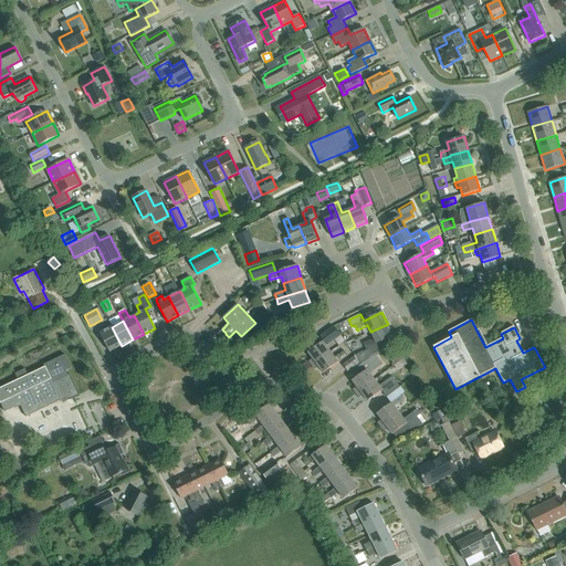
[(394,335),(388,324),(370,332),(374,338),(364,344),(366,348),(379,342),(394,335)]
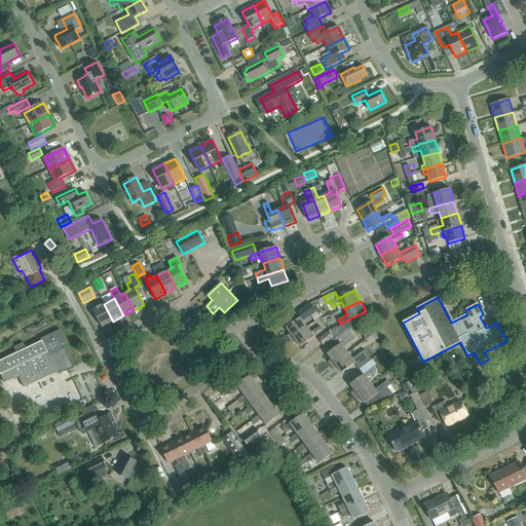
[(102,327),(113,322),(104,304),(92,309),(102,327)]
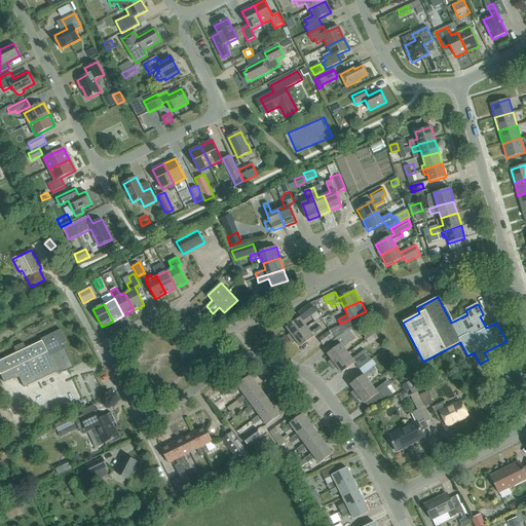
[(288,336),(290,339),(306,327),(302,322),(315,311),(309,304),(298,312),(301,316),(299,317),(287,328),(291,333),(288,336)]
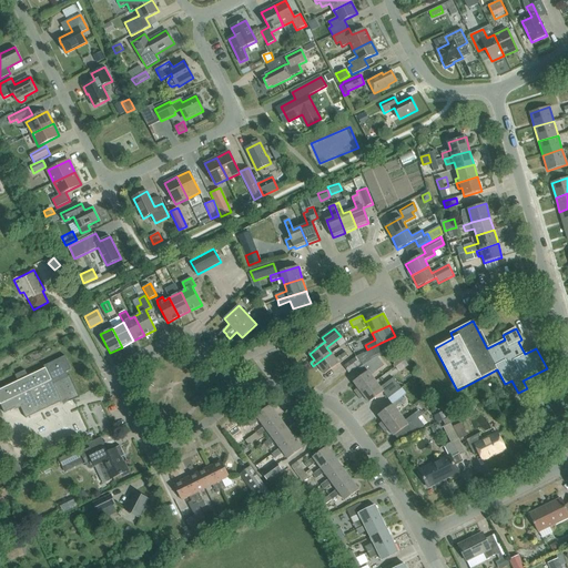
[(223,331),(217,335),(222,340),(226,335),(226,334),(223,331)]
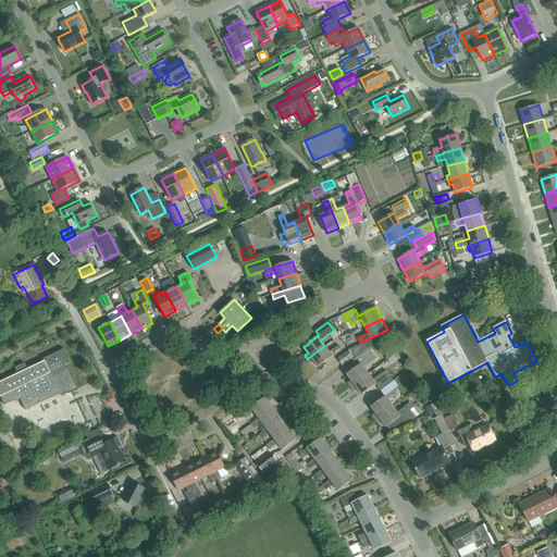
[(378,344),(373,336),(360,343),(363,351),(378,344)]
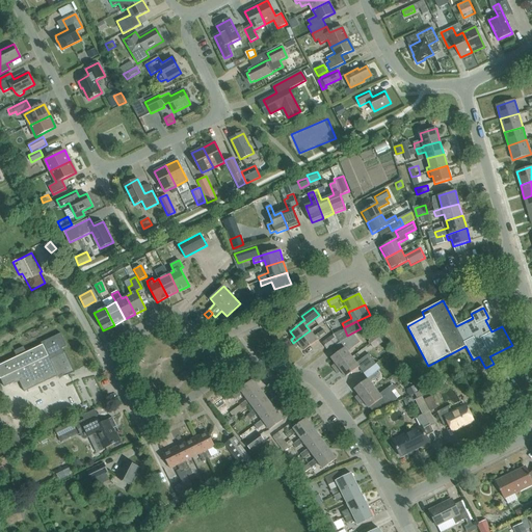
[(310,330),(293,343),(296,347),(299,345),(304,350),(317,341),(326,334),(323,329),(315,337),(310,330)]
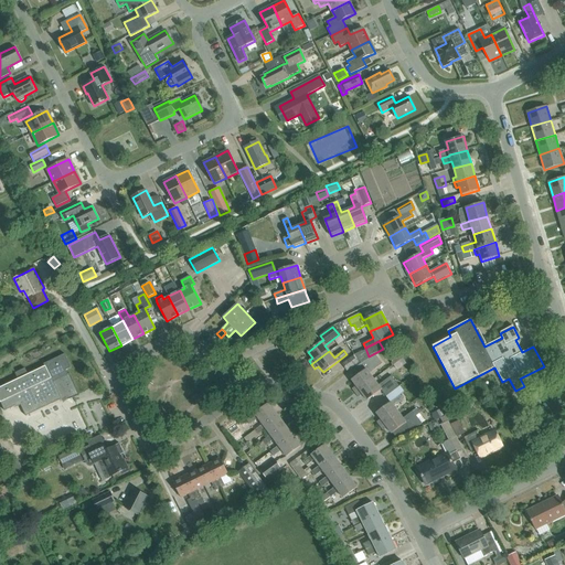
[(45,366),(29,374),(25,369),(16,373),(19,379),(0,387),(0,400),(4,411),(20,403),(27,416),(65,397),(66,401),(78,394),(71,376),(70,373),(68,374),(66,370),(72,368),(65,354),(44,364),(45,366)]
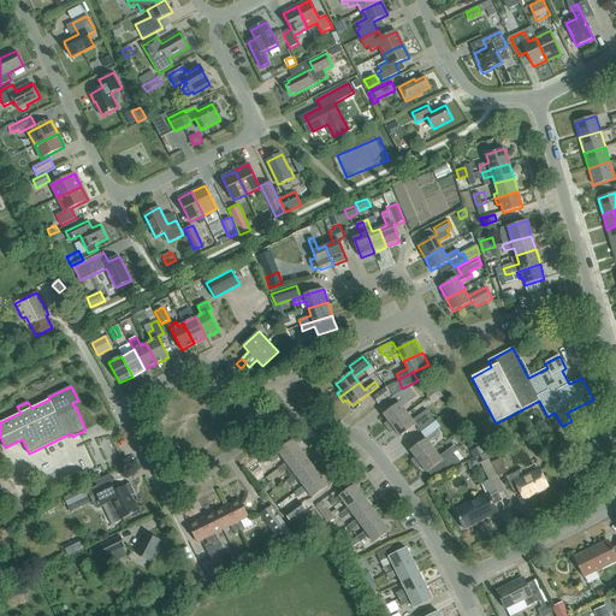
[(385,424),(389,428),(408,414),(403,407),(418,397),(410,386),(401,391),(389,400),(395,407),(384,414),(389,421),(385,424)]
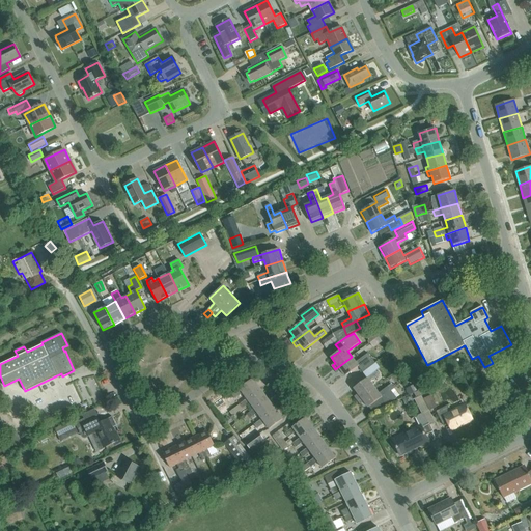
[(322,342),(326,347),(336,340),(332,334),(322,342)]
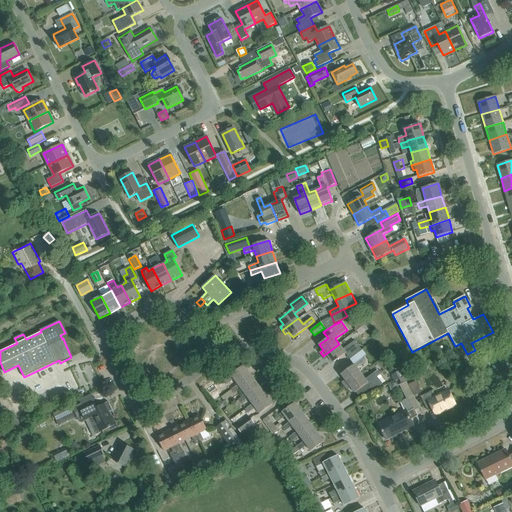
[(339,344),(323,356),(325,360),(329,358),(333,363),(345,354),(349,359),(362,350),(355,341),(343,349),(339,344)]
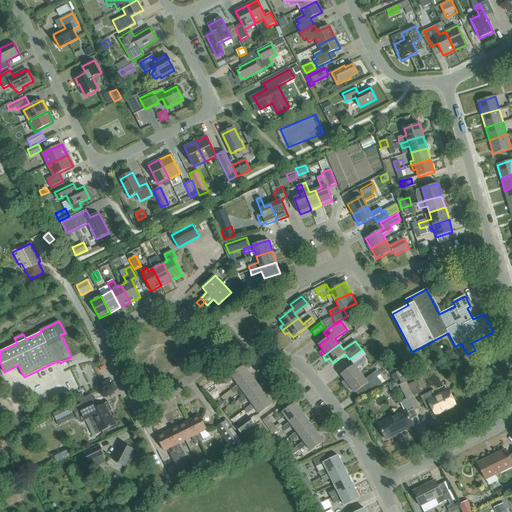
[(342,382),(345,386),(361,374),(357,368),(366,362),(363,358),(354,365),(341,374),(345,380),(342,382)]
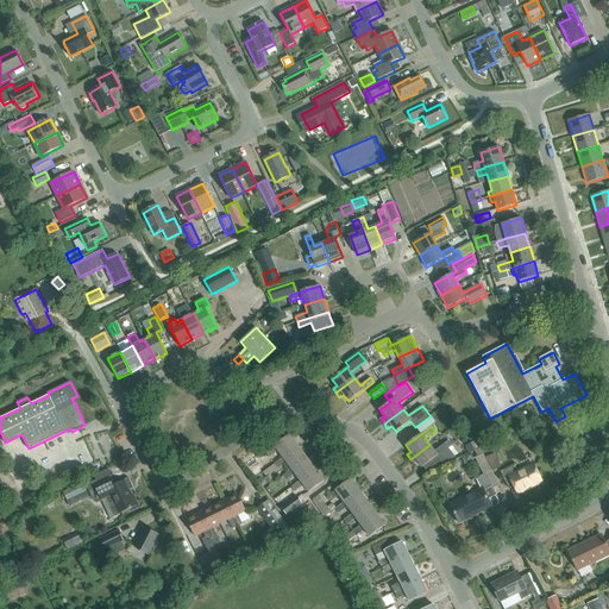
[(278,451),(283,458),(299,446),(290,434),(275,446),(267,453),(270,458),(278,451)]
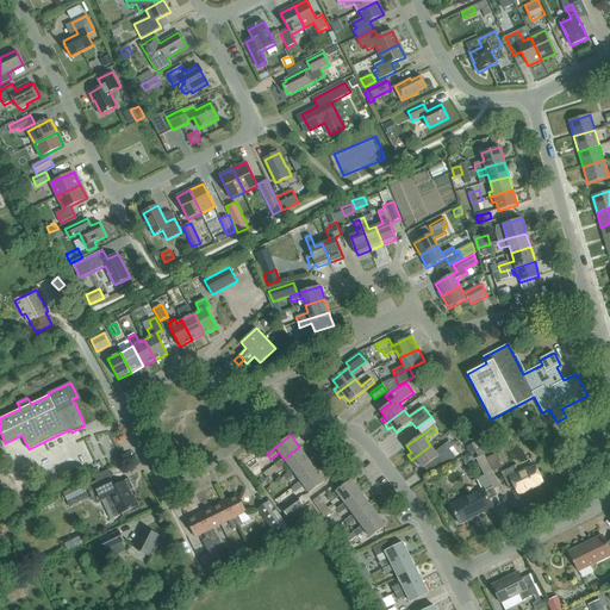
[(456,458),(460,455),(449,441),(446,444),(449,449),(456,458)]
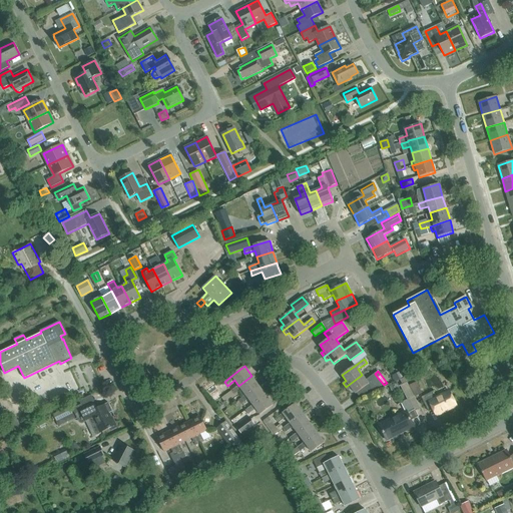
[(396,375),(399,381),(404,378),(401,372),(396,375)]
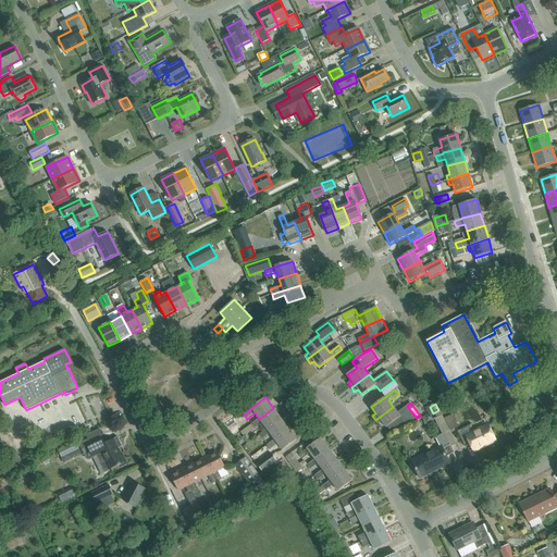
[(417,418),(407,406),(397,412),(393,407),(375,420),(379,424),(382,421),(386,428),(399,418),(405,424),(417,418)]
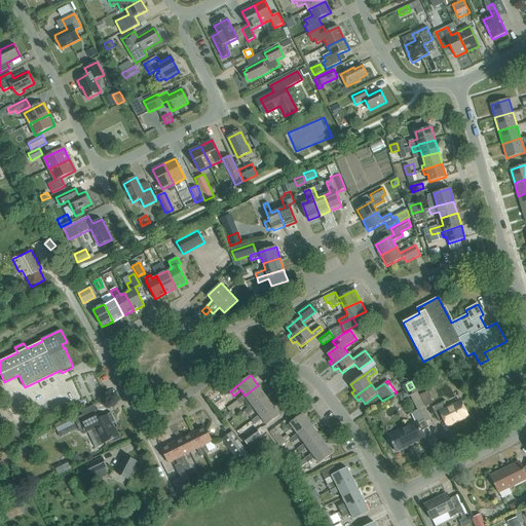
[(245,396),(227,408),(230,412),(248,400),(252,405),(265,396),(258,385),(245,396)]
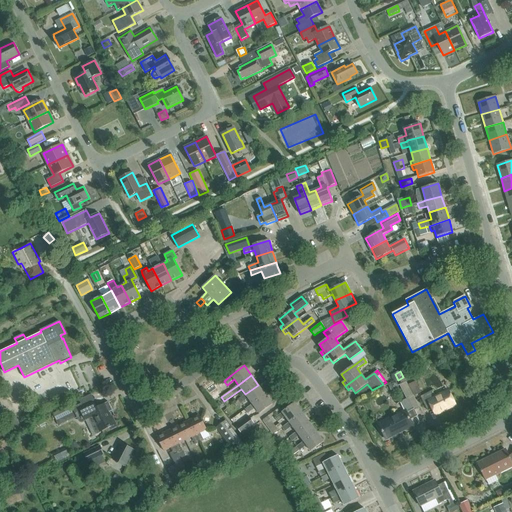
[(402,384),(400,385),(406,399),(408,398),(414,410),(420,407),(404,377),(399,379),(402,384)]
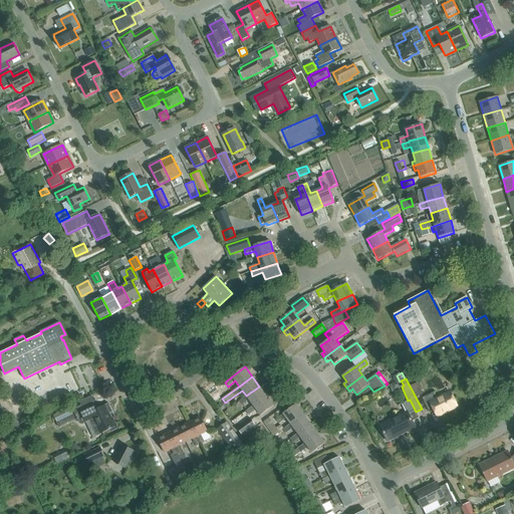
[(423,395),(418,382),(411,387),(416,398),(423,395)]
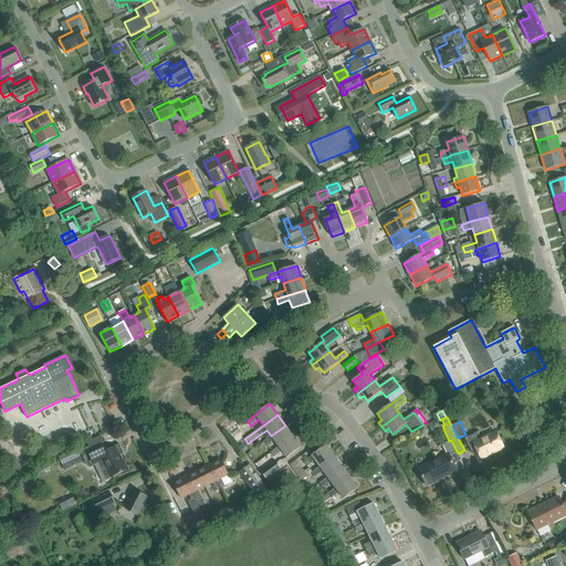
[(241,432),(234,423),(227,429),(231,435),(233,438),(241,432)]
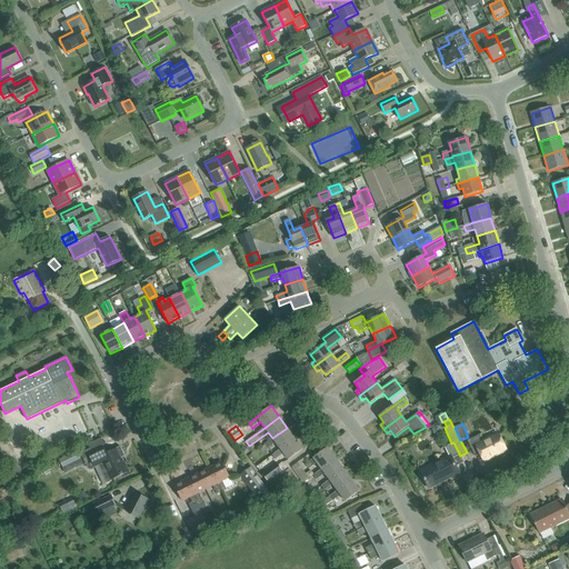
[(295,438),(287,428),(272,438),(265,445),(268,449),(276,442),(280,449),(295,438)]
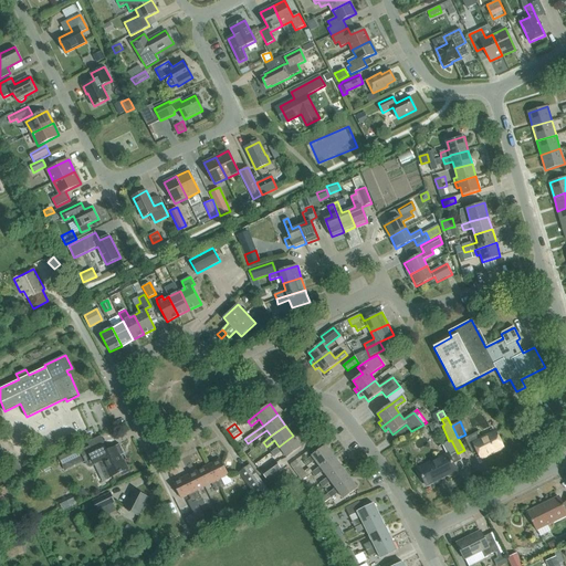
[(482,439),(479,432),(465,439),(473,454),(479,451),(482,458),(502,448),(494,432),(482,439)]
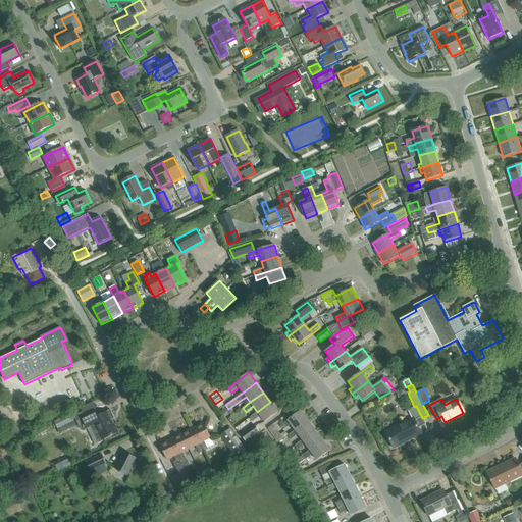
[(270,402),(257,412),(250,417),(253,421),(260,416),(265,422),(278,412),(270,402)]
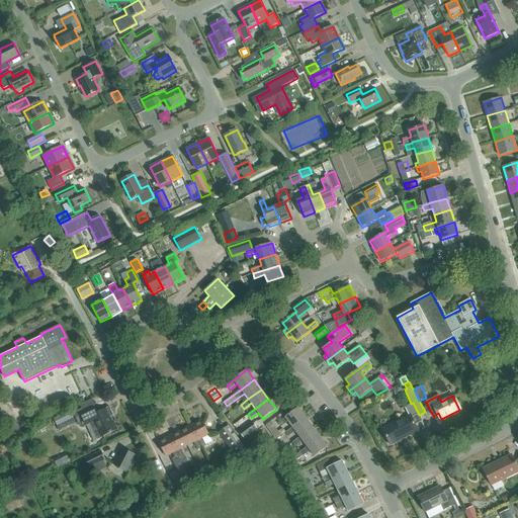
[(422,421),(419,415),(413,403),(411,404),(405,407),(410,415),(382,429),(391,445),(418,431),(415,425),(422,421)]
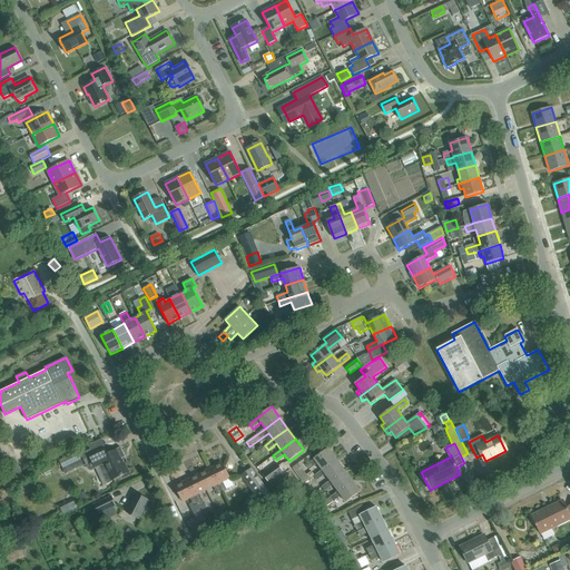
[(120,448),(107,454),(102,448),(91,453),(90,450),(81,454),(88,469),(89,470),(91,470),(92,470),(104,464),(111,480),(120,475),(121,477),(123,475),(124,478),(130,474),(126,465),(125,464),(124,464),(123,464),(120,460),(126,457),(120,448)]
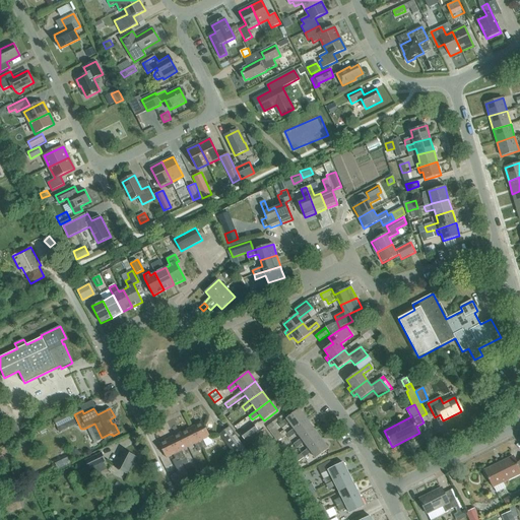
[(289,423),(294,429),(307,418),(300,409),(286,418),(279,425),(282,429),(289,423)]
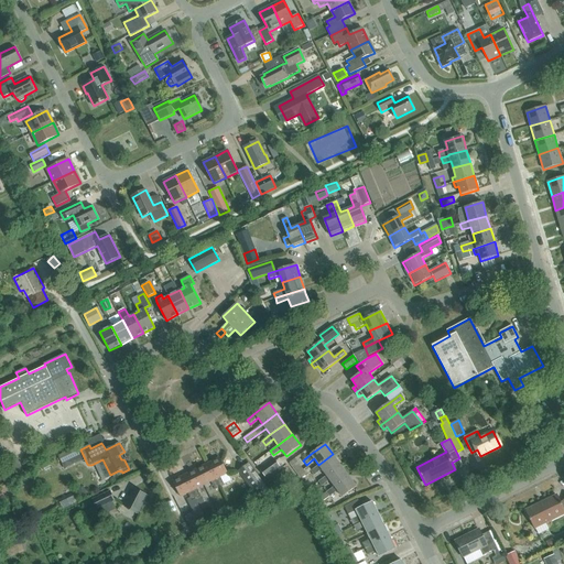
[(77,445),(58,454),(65,467),(84,458),(77,445)]
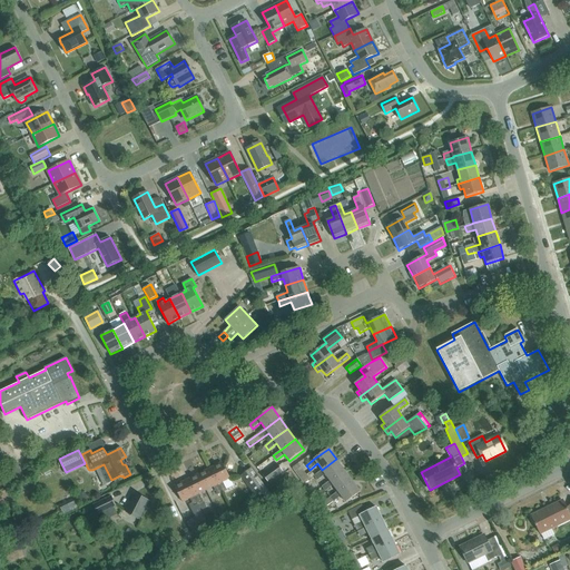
[(322,470),(314,475),(317,481),(325,474),(331,481),(344,470),(336,459),(322,470)]
